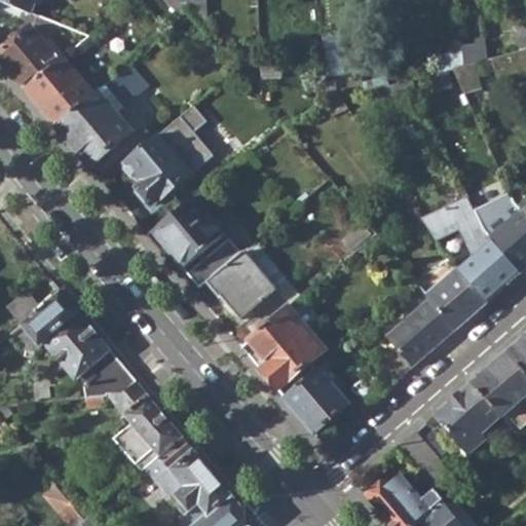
[(0,0),(0,1),(33,13),(38,0),(0,0)]
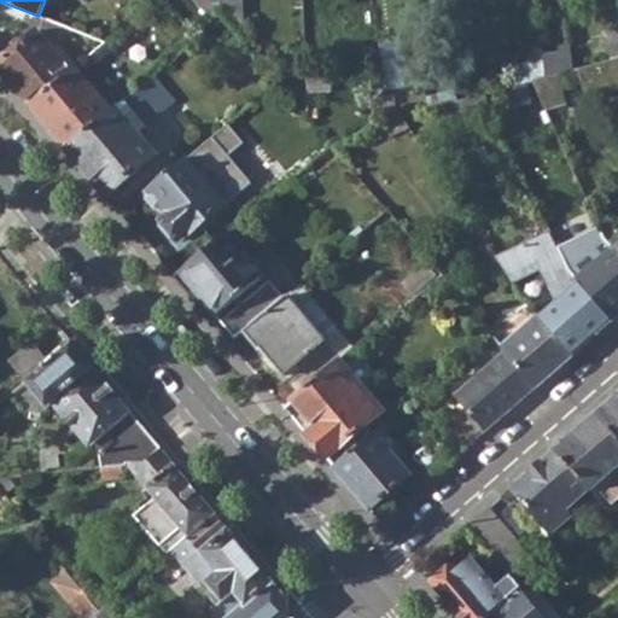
[(210,0),(246,42),(244,0),(210,0)]
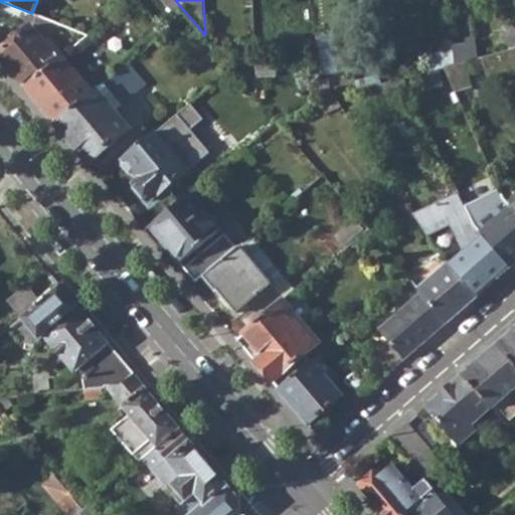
[(49,33),(67,52),(88,35),(54,22),(49,33)]
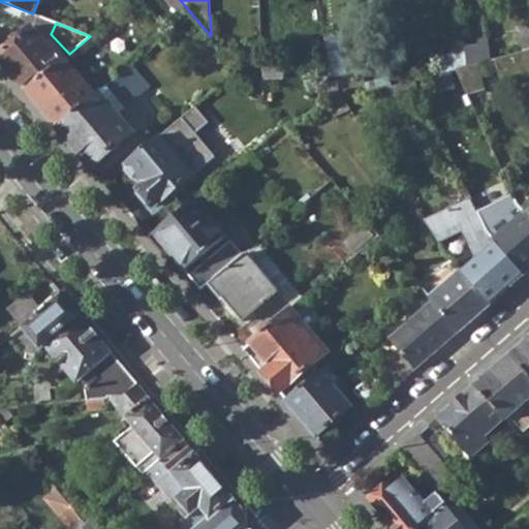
[(0,52),(0,58),(27,90),(62,60),(33,26),(0,52)]
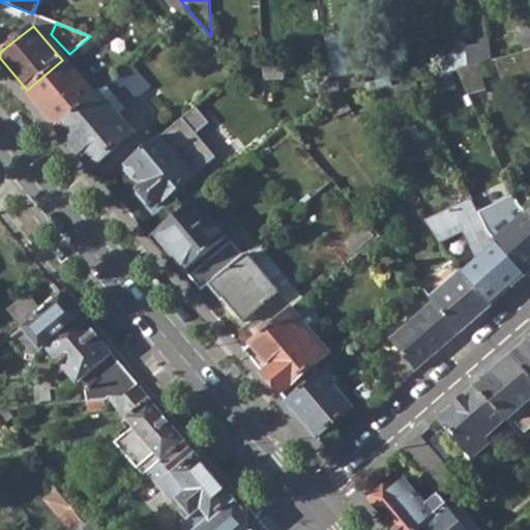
[(463,52),(464,68),(491,61),(488,46),(462,49),(463,52)]
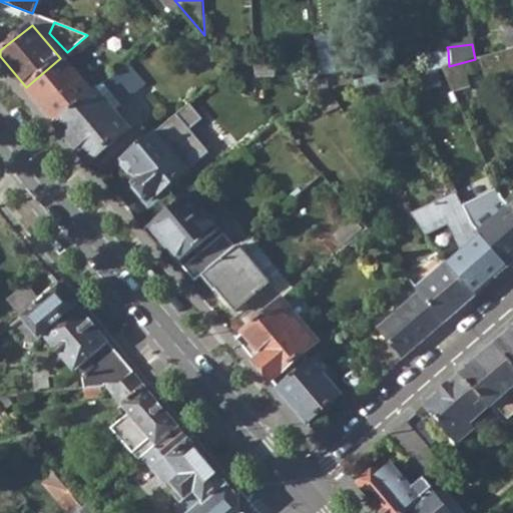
[(424,55),(426,72),(442,68),(449,66),(448,50),(424,55)]
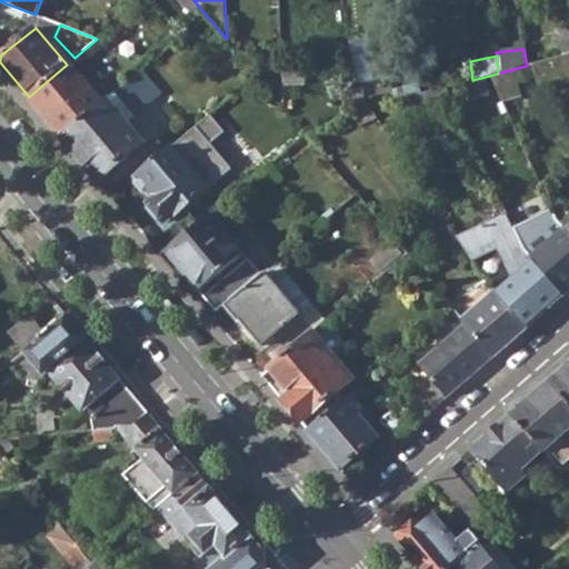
[(29,97),(62,137),(105,101),(70,61),(67,65),(29,97)]
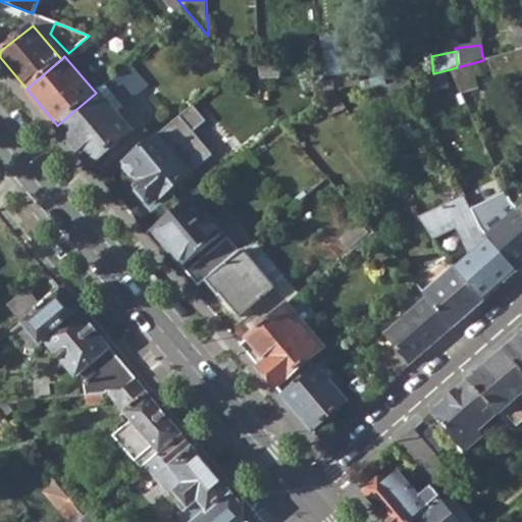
[(57,125),(92,166),(134,129),(118,112),(149,86),(131,64),(96,93),(57,125)]
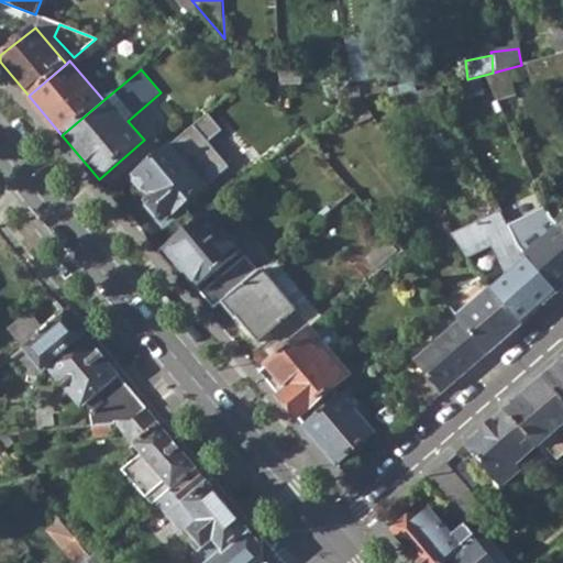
[(274,97),(279,103),(283,100),(282,80),(268,90),(274,97)]
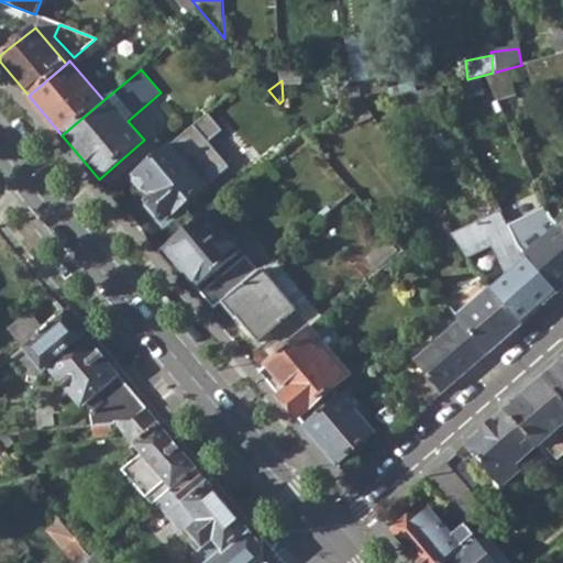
[(354,110),(357,123),(375,118),(368,106),(354,110)]
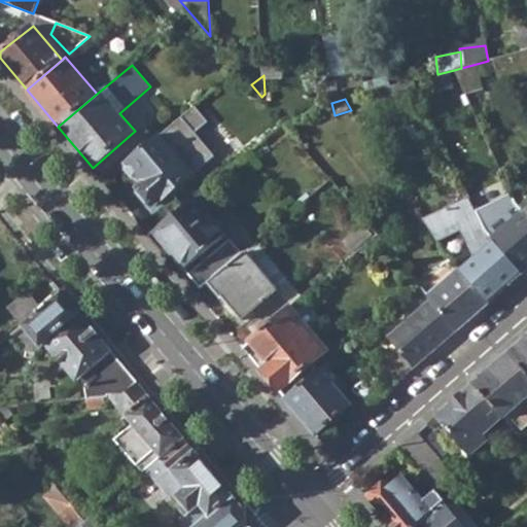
[(195,106),(159,136),(129,161),(132,165),(126,173),(156,206),(215,155),(195,132),(208,120),(195,106)]
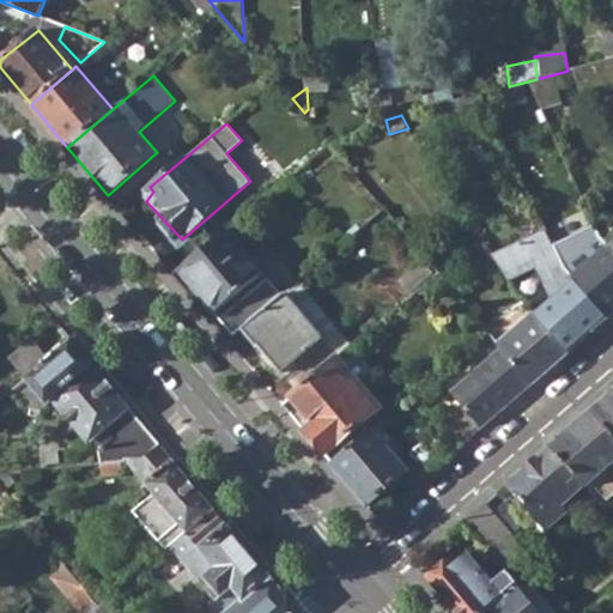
[(559,255),(574,277),(610,244),(601,236),(595,224),(559,255)]
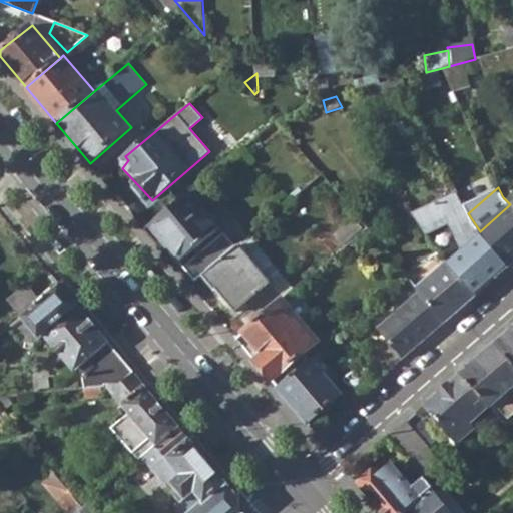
[(164,244),(170,252),(181,243),(190,253),(221,227),(191,192),(146,230),(161,247),(164,244)]
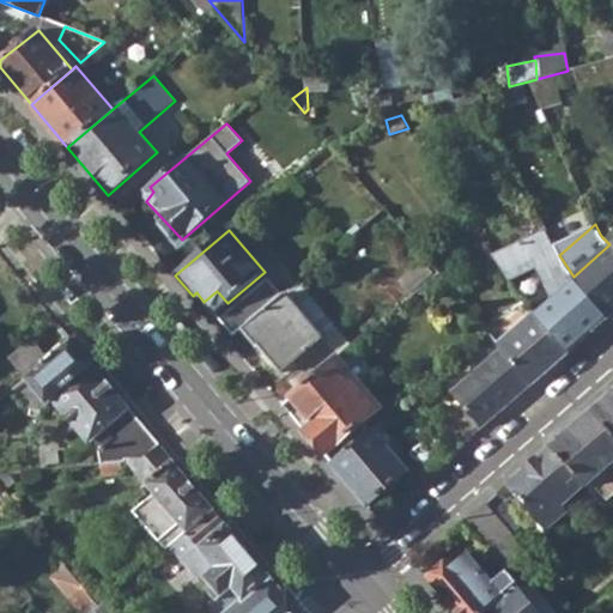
[(612,249),(612,248),(610,244),(574,277),(577,281),(610,317),(612,314),(612,249)]
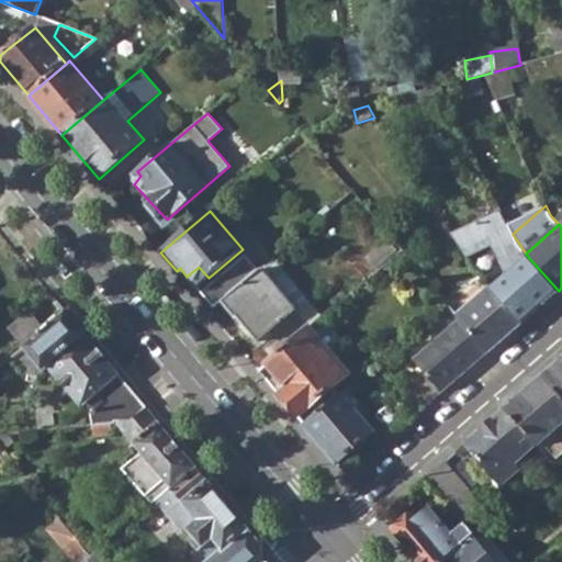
[(366,258),(375,269),(398,250),(389,239),(366,258)]
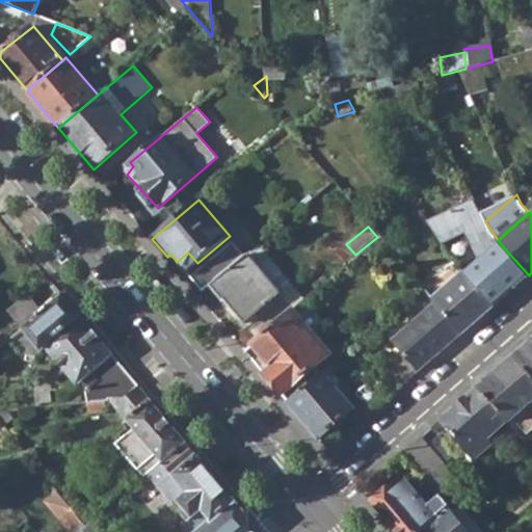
[(467,274),(495,306),(529,275),(501,244),(467,274)]
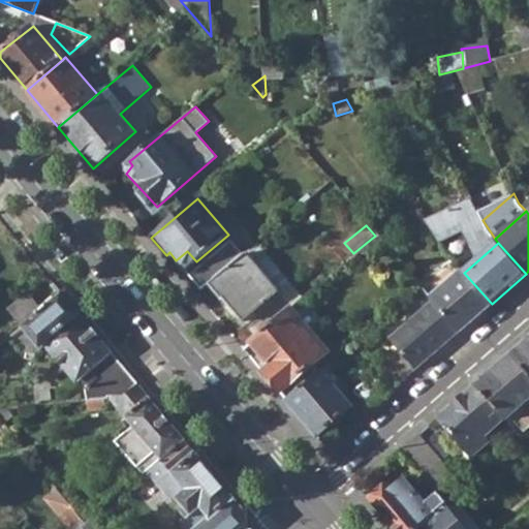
[(185,271),(196,261),(187,251),(176,260),(185,271)]
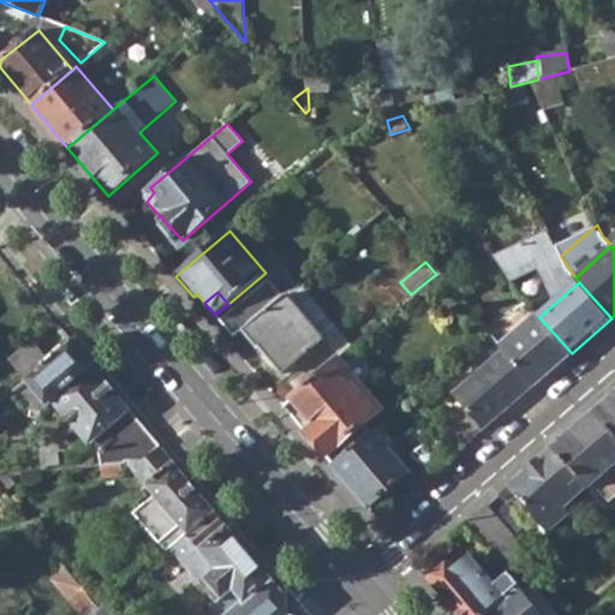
[(243,329),(298,394),(340,358),(285,294),(243,329)]
